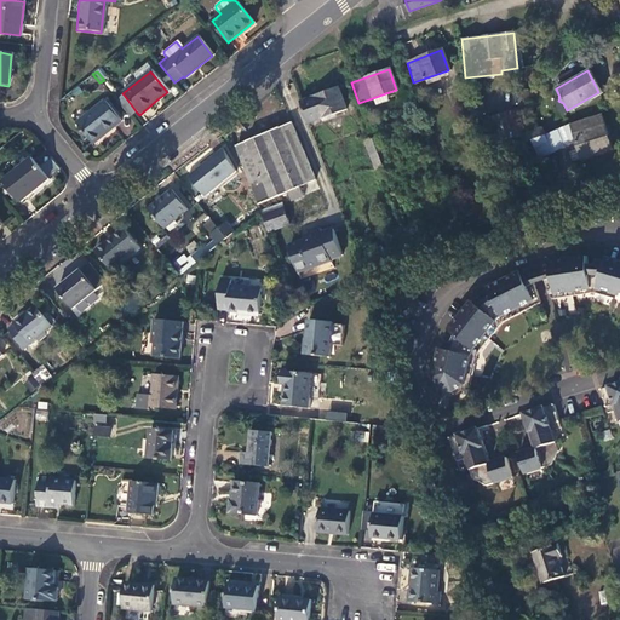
[(520,105),(533,92),(511,85),(510,101),(520,105)]
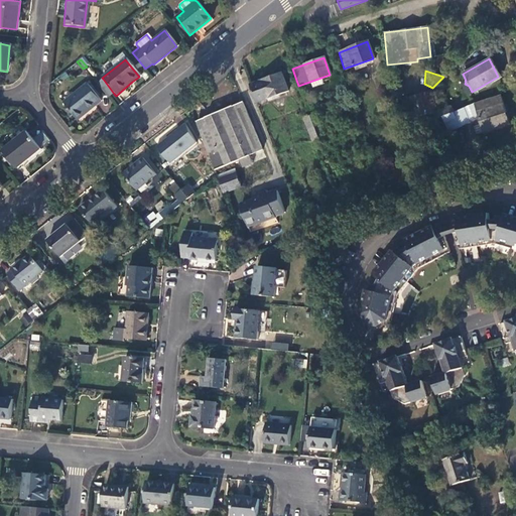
[(256,102),(286,91),(281,74),(251,85),(256,102)]
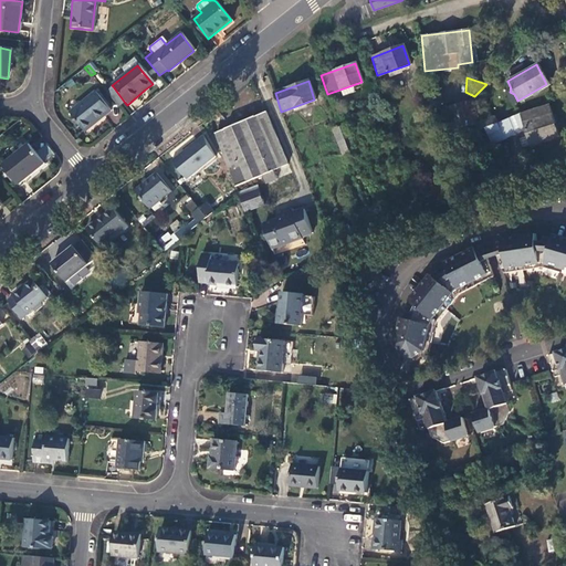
[(113,86),(105,93),(117,108),(125,103),(113,86)]
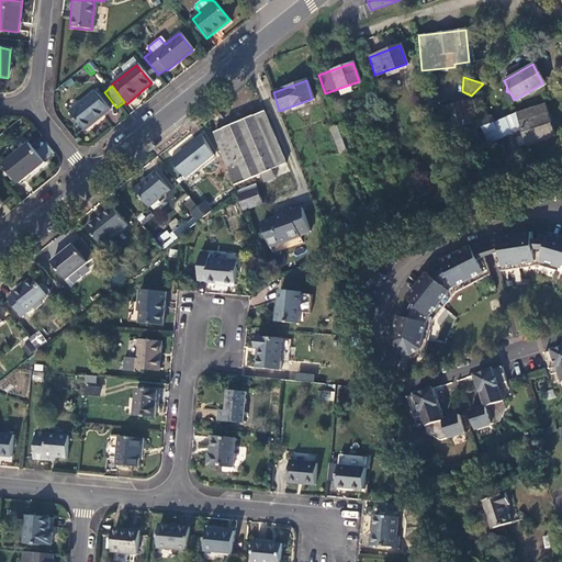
[(434,90),(426,92),(429,104),(437,102),(434,90)]
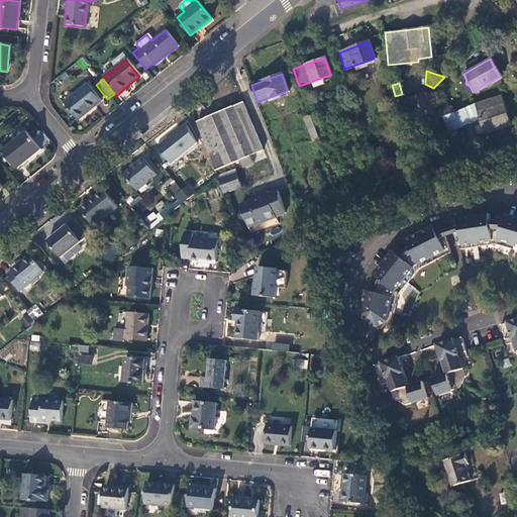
[(386,87),(390,98),(395,96),(392,85),(386,87)]
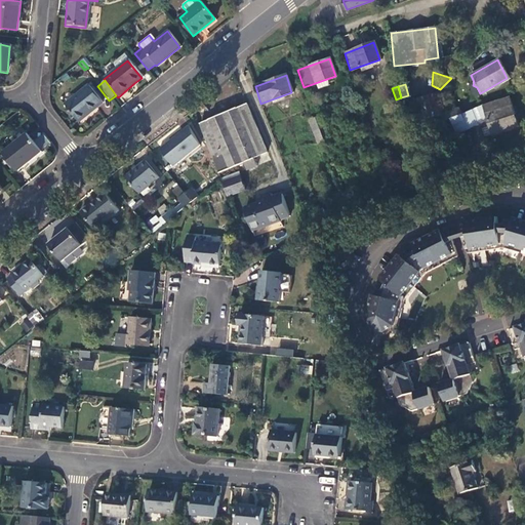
[(78,123),(102,104),(88,87),(65,106),(78,123)]
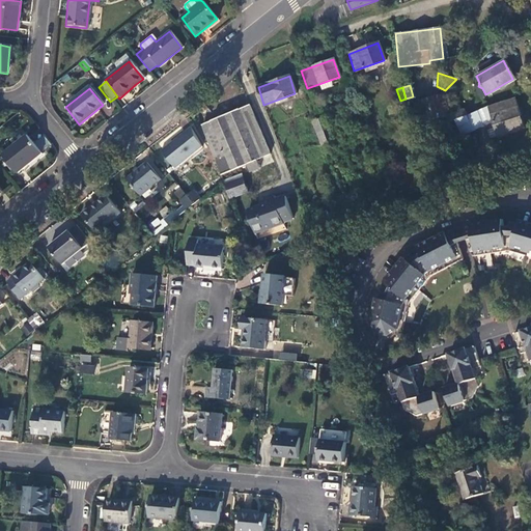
[(442,133),(444,132),(441,124),(439,118),(449,114),(442,92),(418,101),(425,122),(429,121),(434,136),(437,135),(437,136),(443,135),(442,133)]
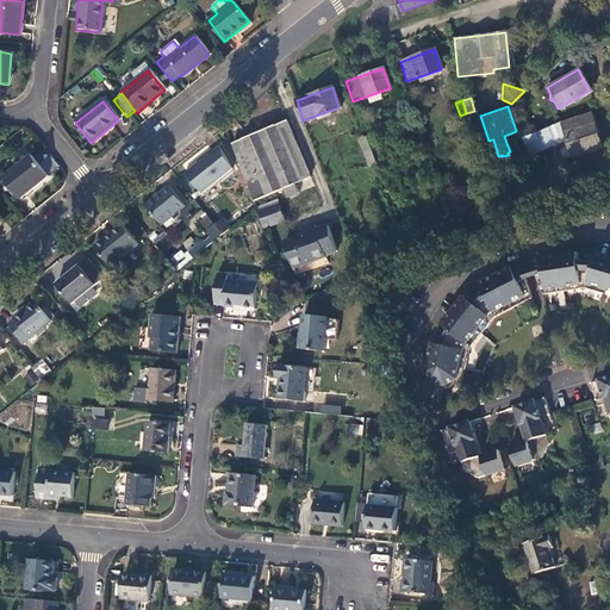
[(566,141),(571,156),(599,147),(589,114),(561,123),(566,141)]
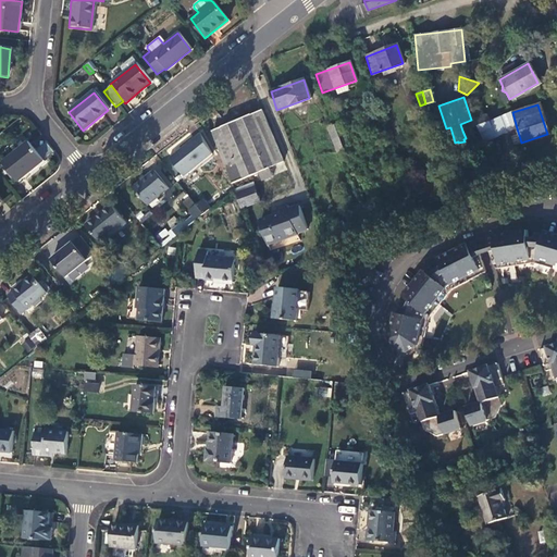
[(477,125),(484,143),(517,128),(512,112),(511,110),(487,121),(477,125)]
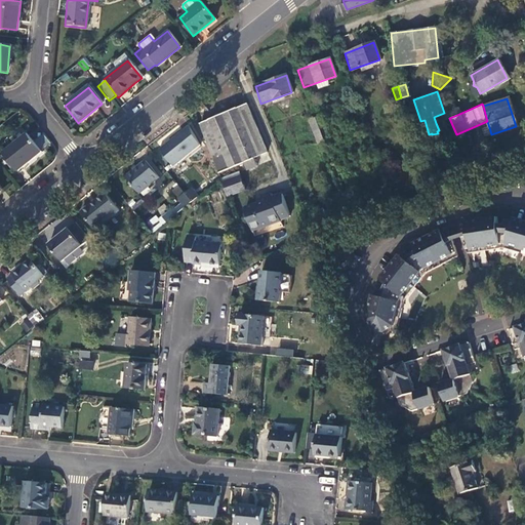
[(246,105),(199,124),(216,172),(242,162),(245,169),(254,165),(252,158),(256,156),(266,152),(246,105)]
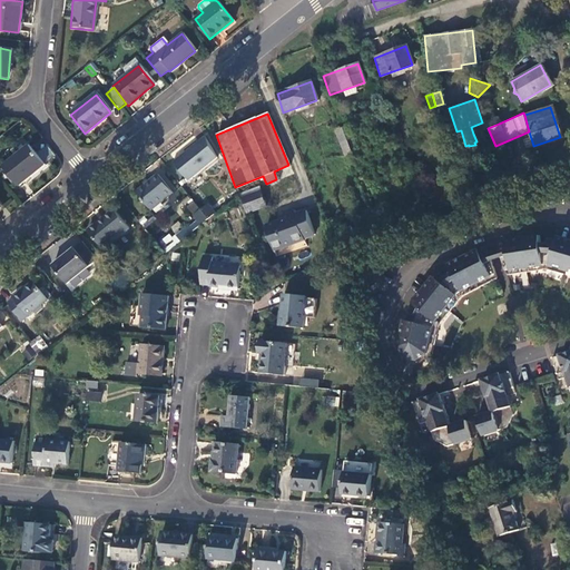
[(497,117),(485,120),(488,128),(499,124),(497,117)]
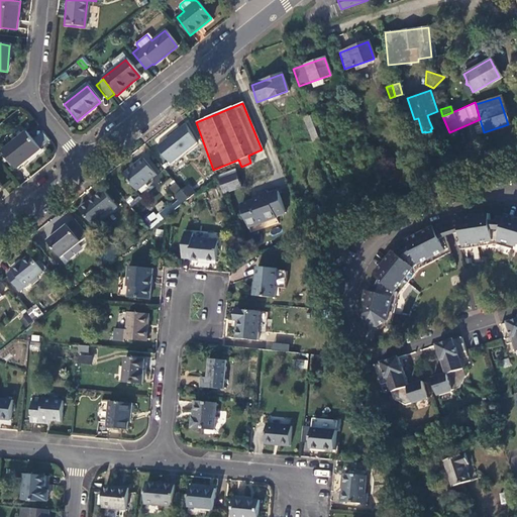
[(316,114),(310,116),(318,138),(324,136),(316,114)]
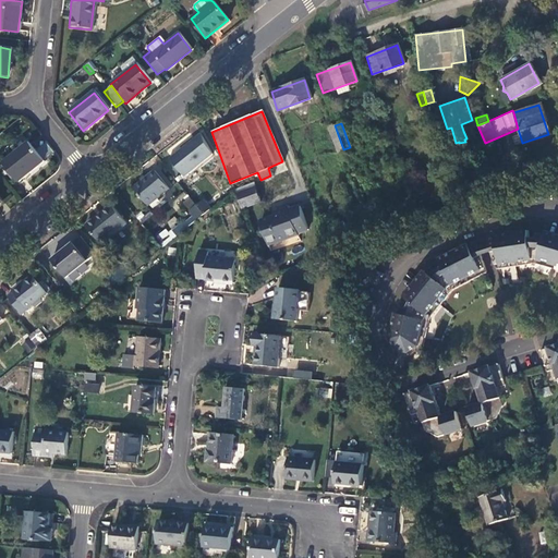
[(337,153),(343,149),(335,125),(327,128),(337,153)]
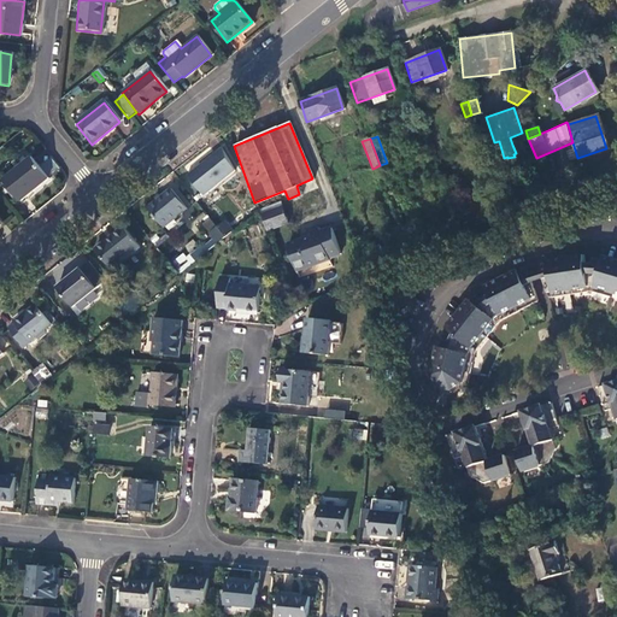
[(203,195),(233,170),(225,158),(219,148),(186,175),(203,195)]
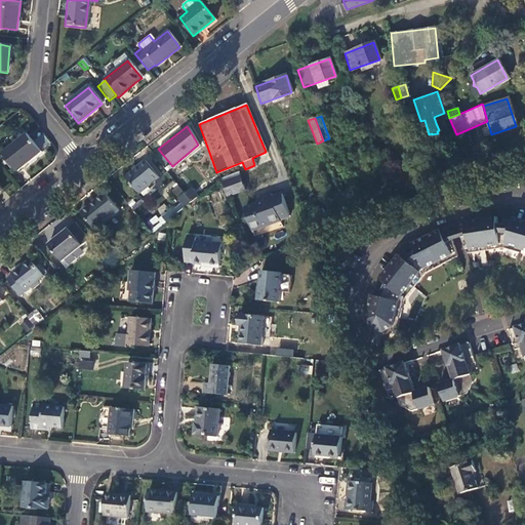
[(42,132),(33,140),(42,151),(50,143),(42,132)]
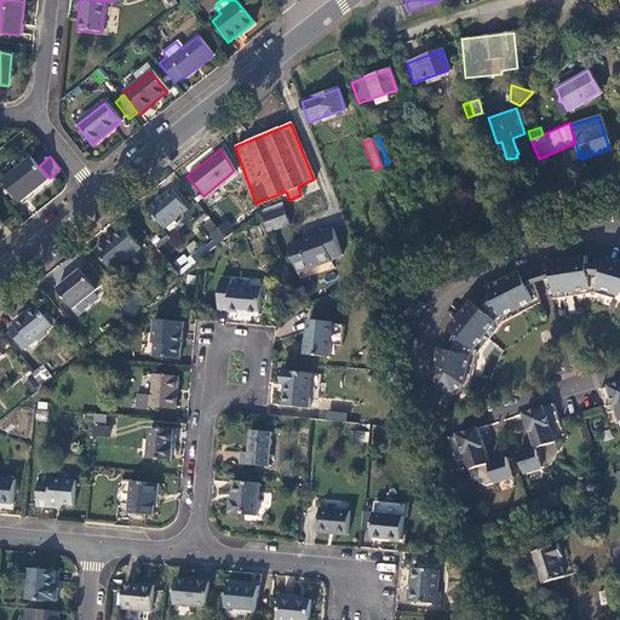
[(18,204),(47,182),(30,160),(1,183),(18,204)]
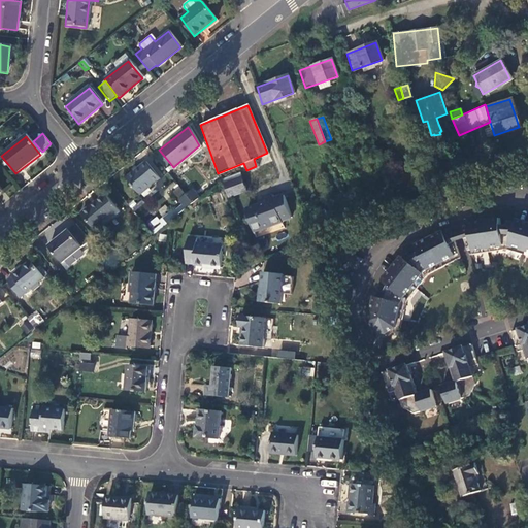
[(158,178),(144,161),(125,177),(138,194),(158,178)]
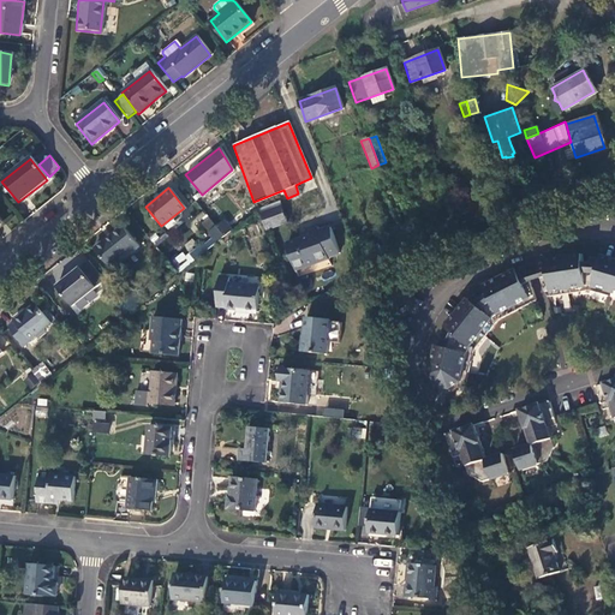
[(280,204),(257,212),(264,230),(286,220),(280,204)]
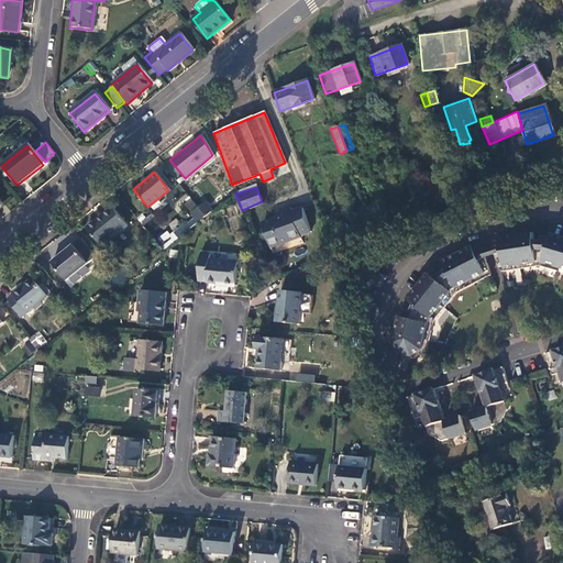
[(205,202),(197,208),(203,217),(211,210),(205,202)]
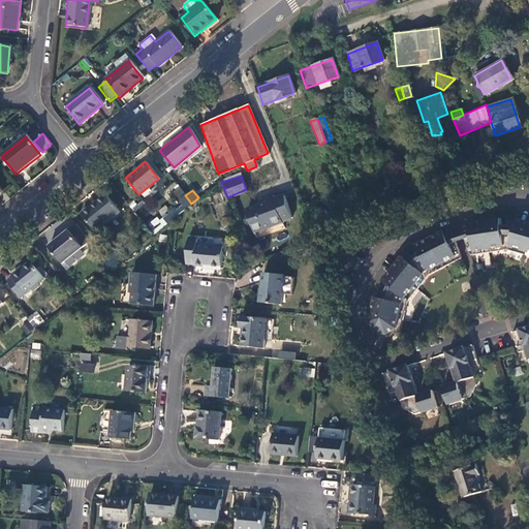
[(95,230),(119,212),(105,194),(97,200),(98,200),(91,208),(89,206),(81,213),(95,230)]
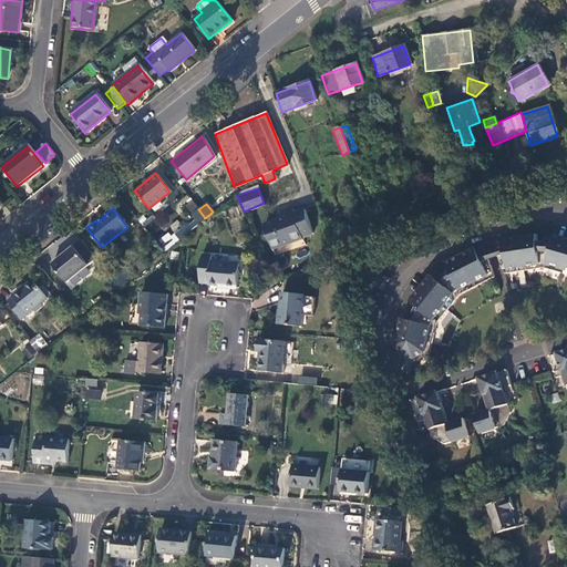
[(270,247),(311,232),(303,209),(292,213),(291,208),(282,213),(284,217),(263,225),(270,247)]
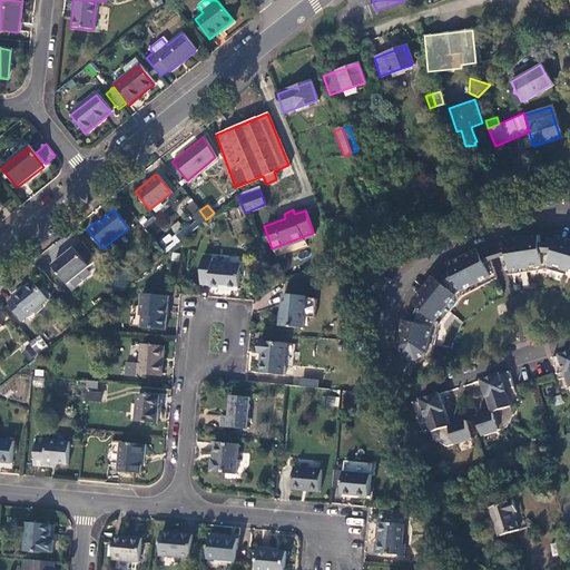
[(199,210),(194,216),(199,224),(206,219),(199,210)]
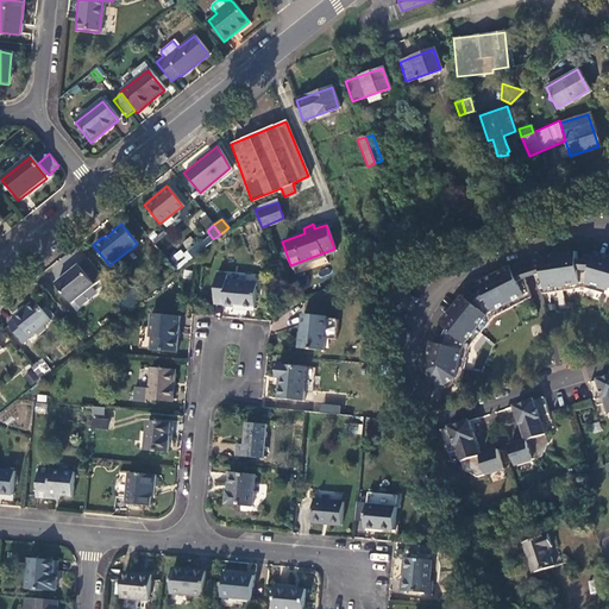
[(189,250),(196,242),(190,236),(183,244),(189,250)]
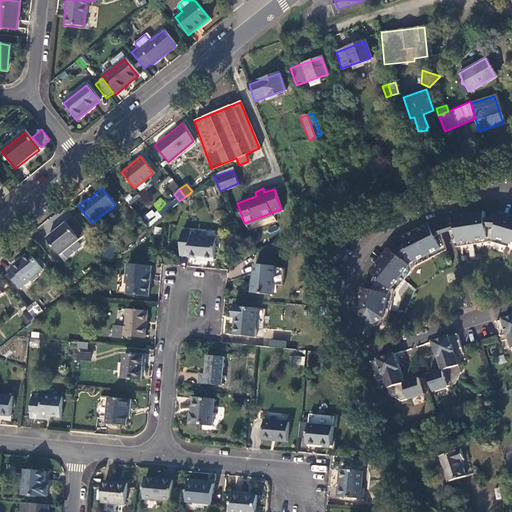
[(155,208),(144,217),(151,225),(162,216),(155,208)]
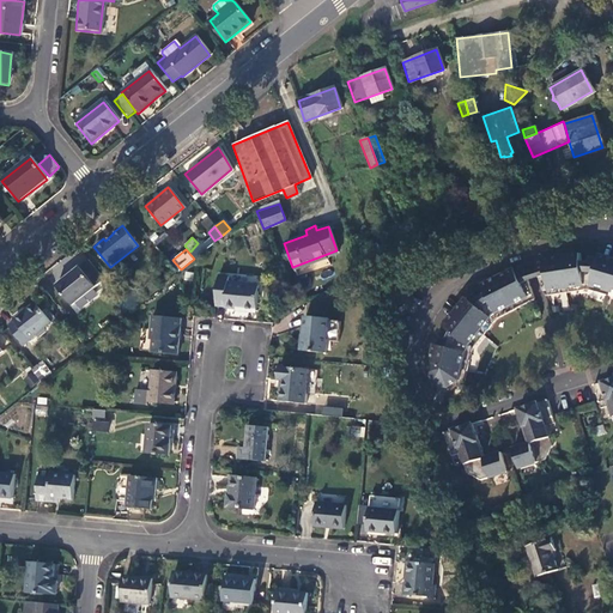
[(536,278),(544,297),(587,291),(612,297),(612,260),(598,256),(593,272),(588,272),(588,271),(581,269),(577,254),(541,260),(544,275),(536,278)]
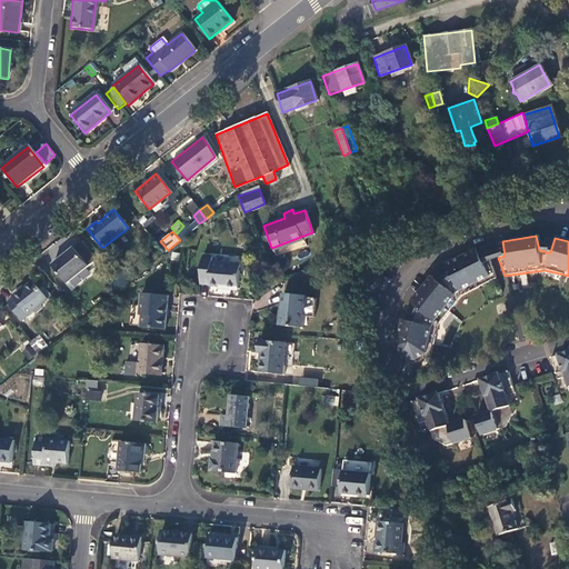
[(66,283),(88,266),(73,248),(52,266),(66,283)]
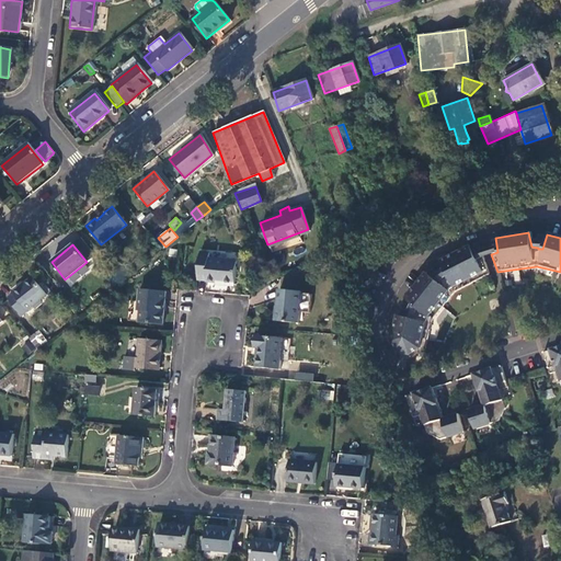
[(487,275),(480,258),(476,259),(468,247),(439,262),(445,274),(439,278),(441,279),(437,283),(425,274),(404,299),(415,308),(412,315),(413,316),(411,319),(396,316),(390,340),(389,343),(392,348),(393,347),(397,354),(409,357),(423,350),(428,322),(451,293),(487,275)]
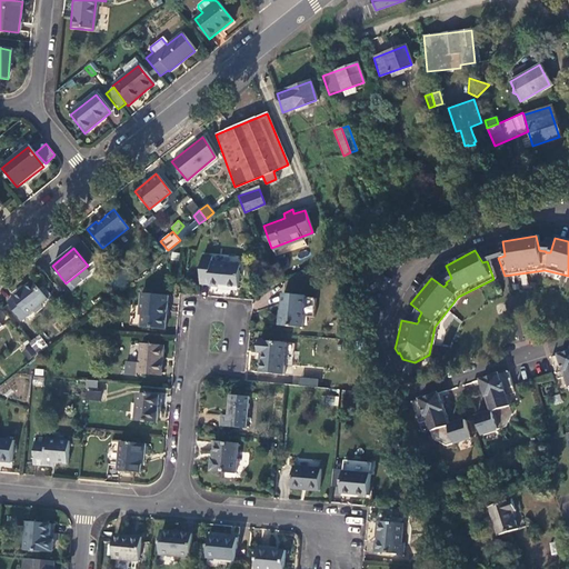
[(208,285),(236,287),(238,265),(210,261),(211,257),(201,256),(199,282),(208,283),(208,285)]
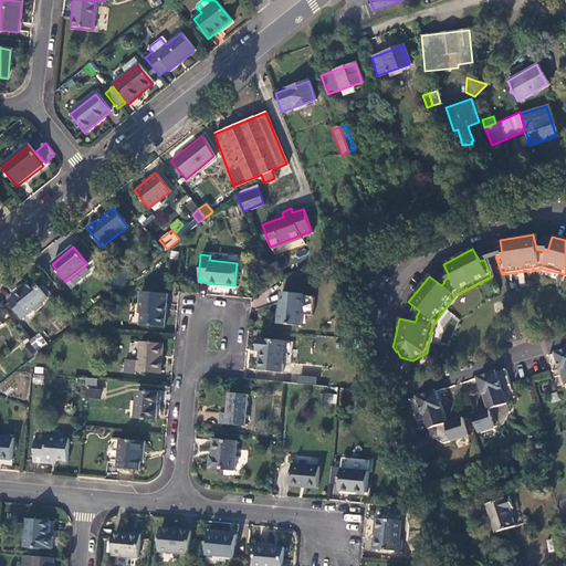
[(119,272),(113,278),(119,286),(126,281),(119,272)]
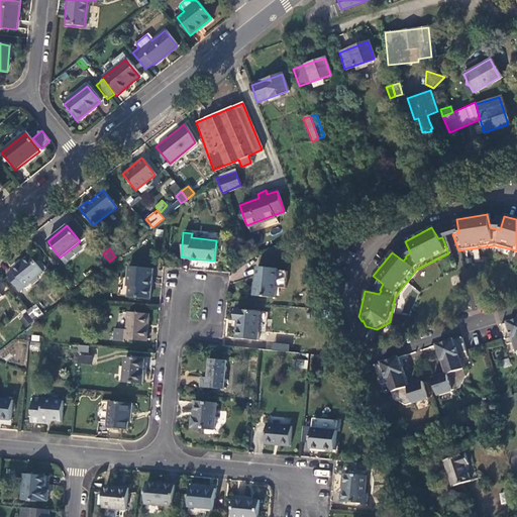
[(19,290),(42,272),(29,254),(11,270),(11,271),(6,275),(19,290)]
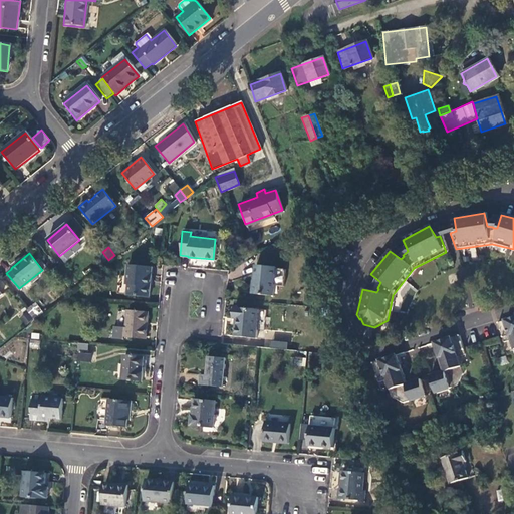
[(127,294),(149,297),(150,284),(148,284),(149,276),(150,277),(151,266),(129,264),(126,284),(129,285),(127,294)]
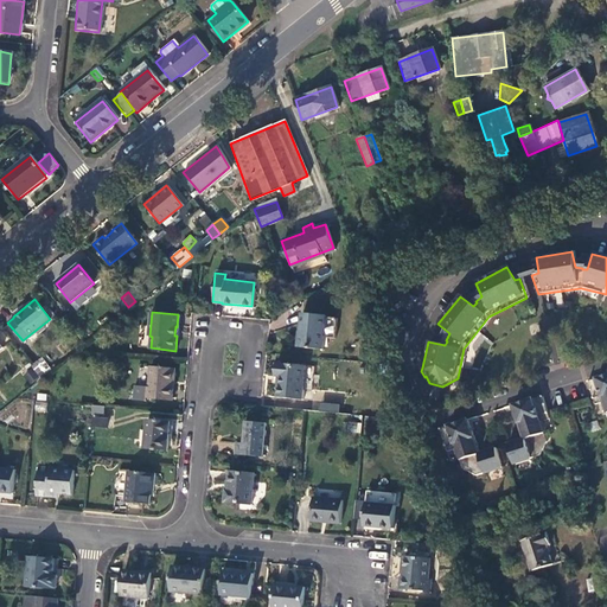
[(301,314),(298,347),(321,350),(323,339),(325,319),(325,317),(301,314)]
